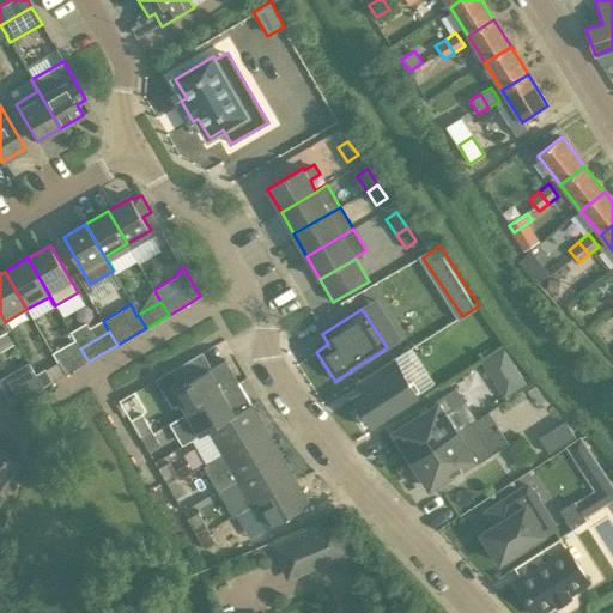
[(80,349),(58,362),(65,375),(89,362),(80,349)]
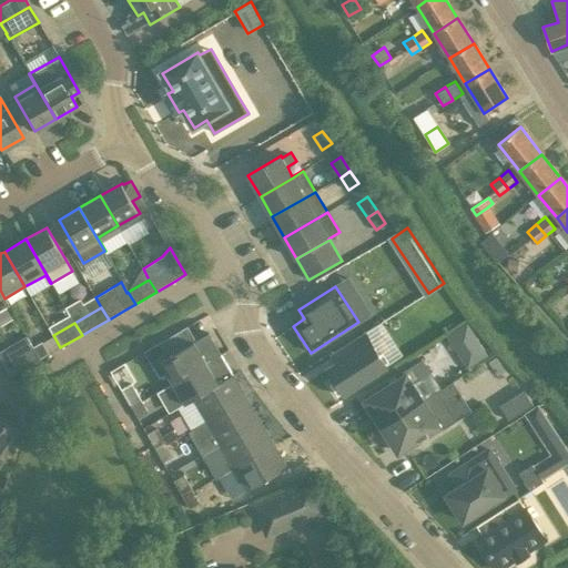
[(468,325),(448,337),(469,368),(488,356),(468,325)]
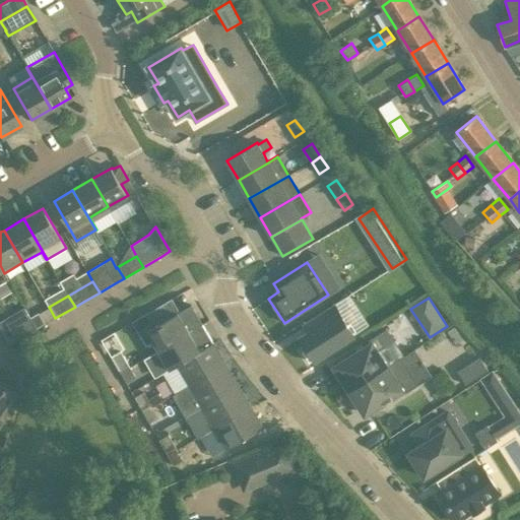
[(154,341),(159,350),(203,324),(191,305),(178,313),(148,330),(147,329),(139,334),(146,345),(153,341),(154,341)]
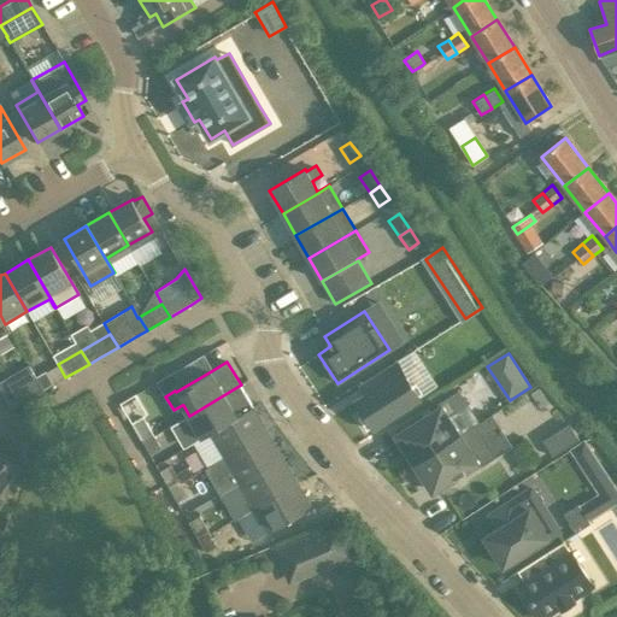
[(397,362),(362,385),(365,391),(353,399),(364,415),(359,417),(368,429),(372,425),(374,428),(419,398),(397,362)]
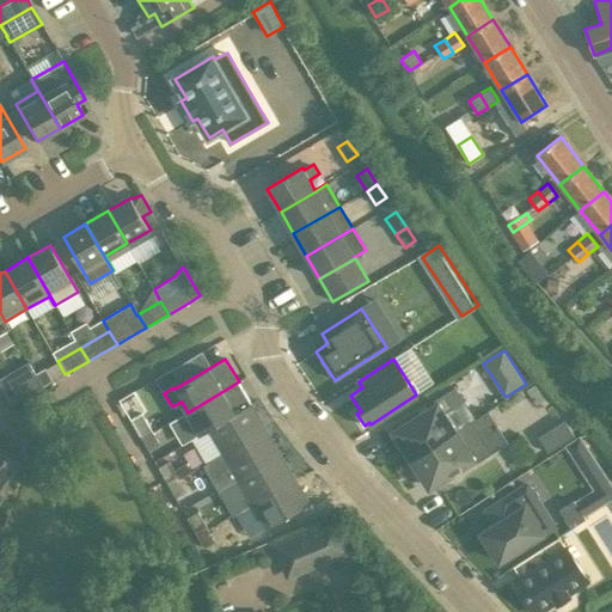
[(57,361),(36,374),(43,387),(65,374),(57,361)]
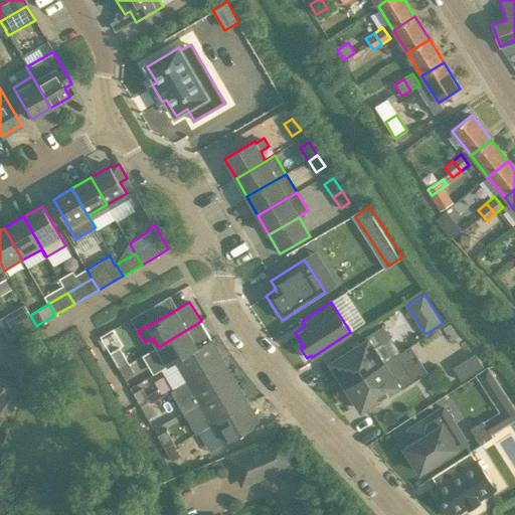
[(10,342),(27,331),(36,326),(30,315),(27,311),(1,327),(10,342)]
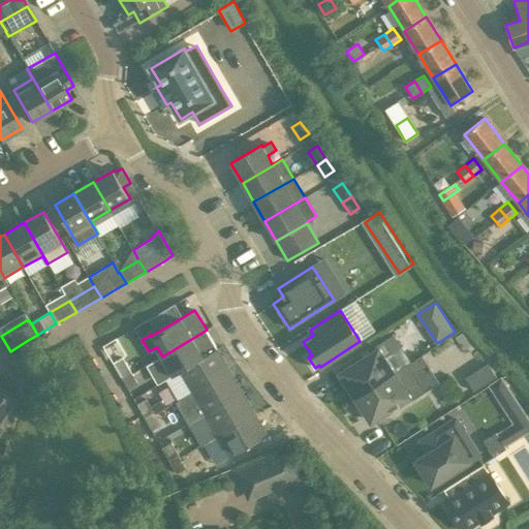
[(174,376),(181,371),(218,349),(207,330),(162,356),(147,366),(155,381),(172,372),(174,376)]
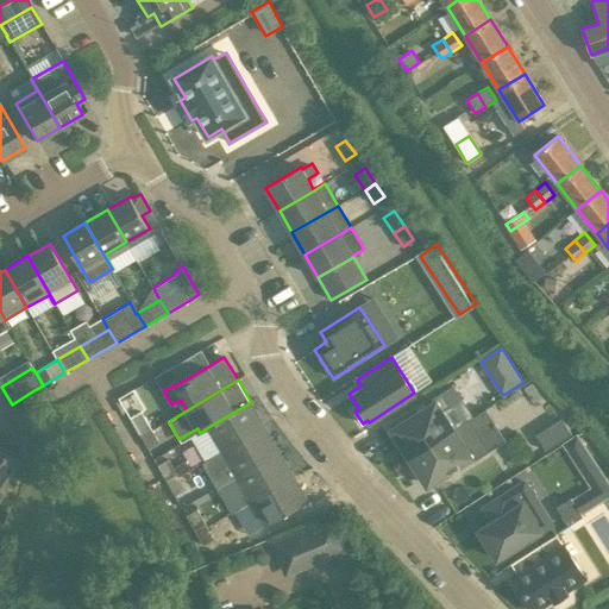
[(391,429),(409,458),(453,429),(443,412),(451,406),(443,393),(432,399),(434,402),(391,429)]
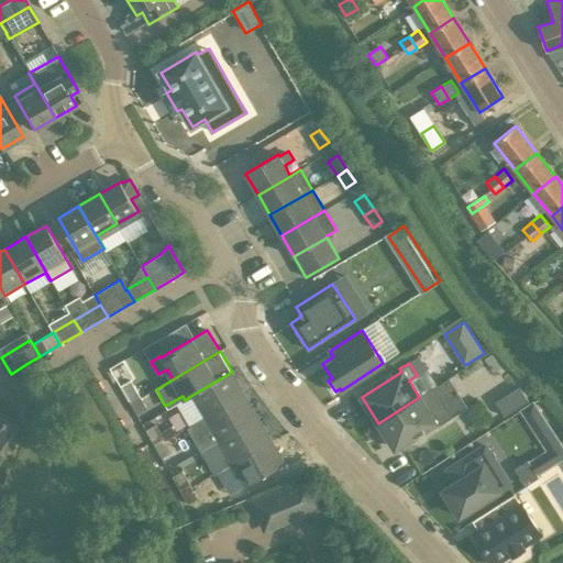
[(192,395),(206,418),(245,395),(232,372),(192,395)]
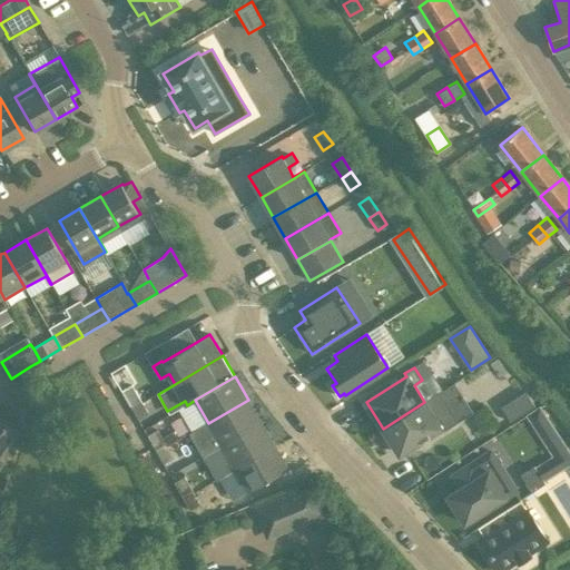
[(123,392),(130,406),(140,400),(133,386),(123,392)]
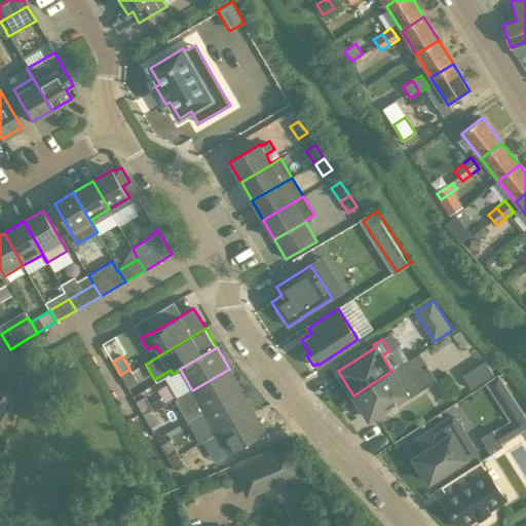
[(472,389),(493,374),(485,361),(462,376),(472,389)]
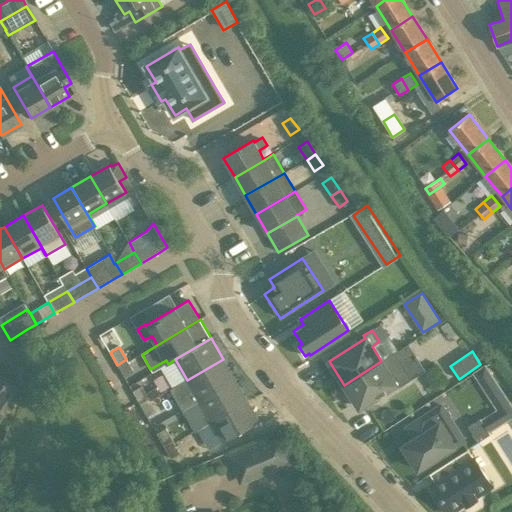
[(126,359),(117,365),(124,378),(134,372),(126,359)]
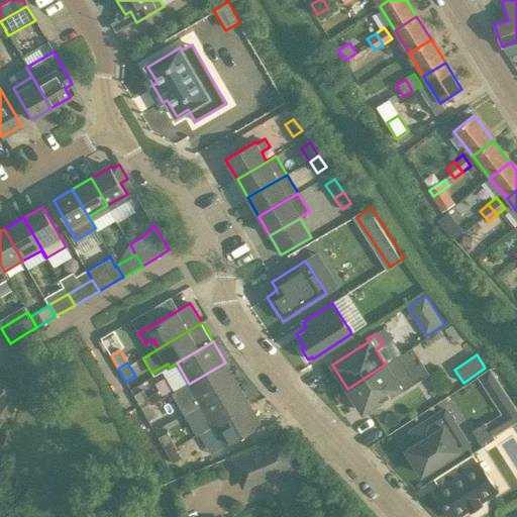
[(189,384),(201,405),(237,384),(225,363),(189,384)]
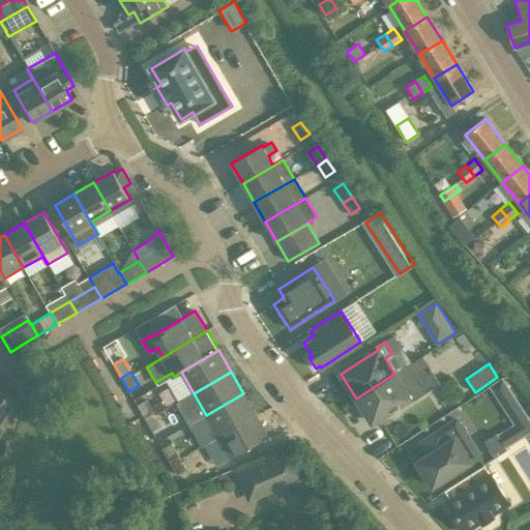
[(394,374),(356,399),(372,422),(409,399),(411,402),(427,392),(418,381),(405,389),(394,374)]
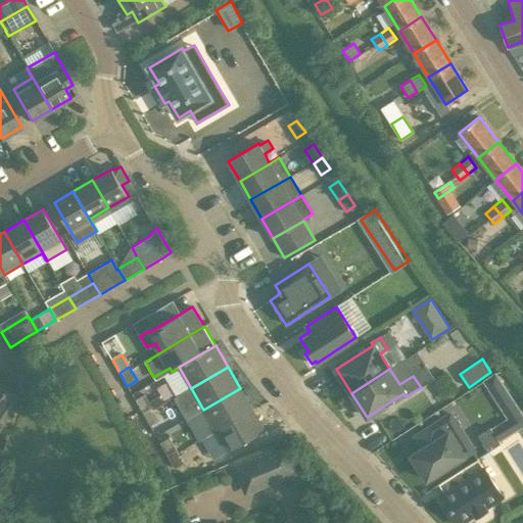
[(0,414),(12,396),(0,387),(0,427),(3,423),(0,421),(0,414)]
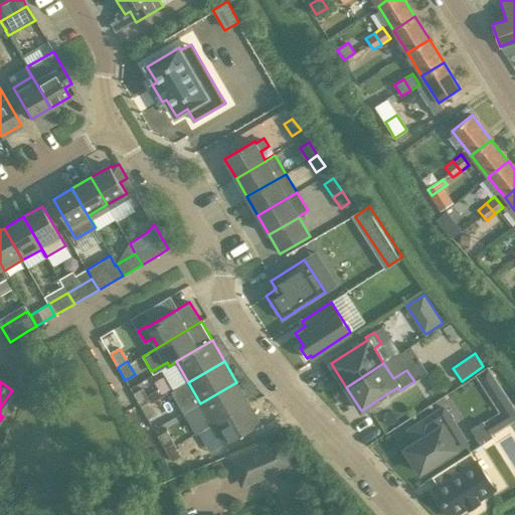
[(197,433),(198,433),(248,403),(236,382),(200,403),(212,423),(197,433)]
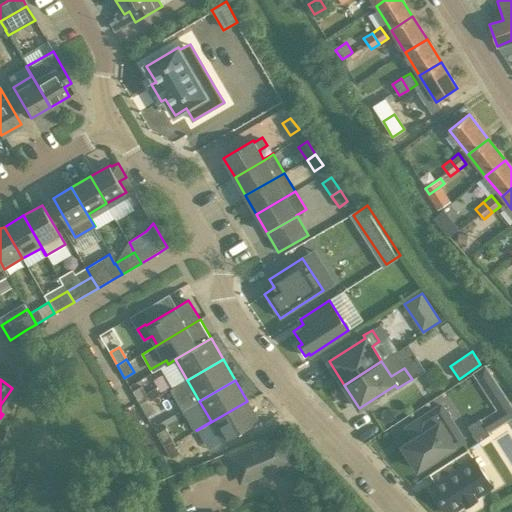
[(133,392),(140,404),(149,399),(142,386),(133,392)]
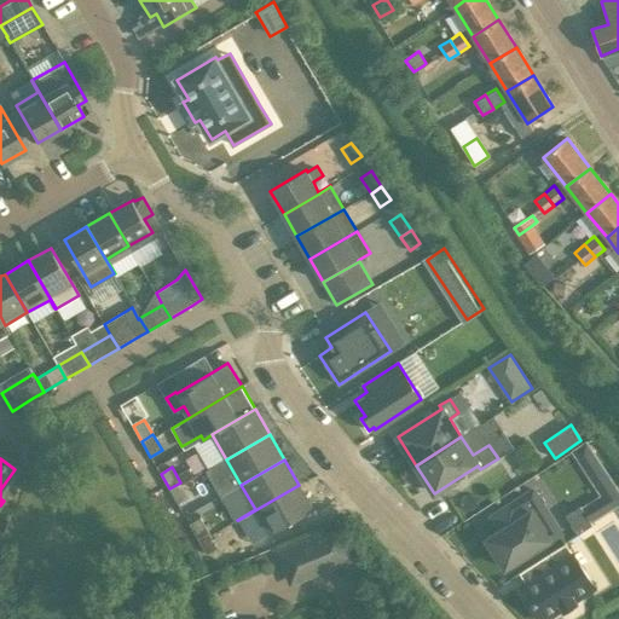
[(180,482),(169,489),(178,504),(189,497),(180,482)]
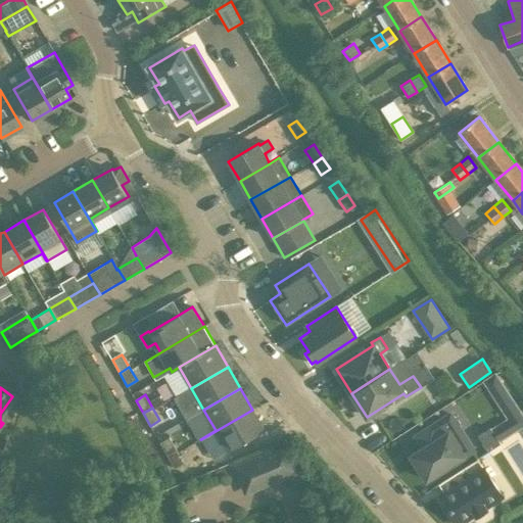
[(252,410),(201,439),(206,448),(204,450),(210,461),(228,450),(228,452),(265,430),(252,410)]
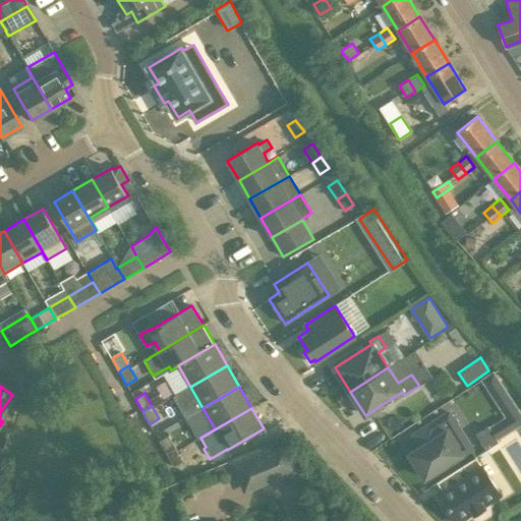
[(463,455),(448,429),(441,435),(433,422),(414,435),(421,447),(410,454),(425,478),(463,455)]
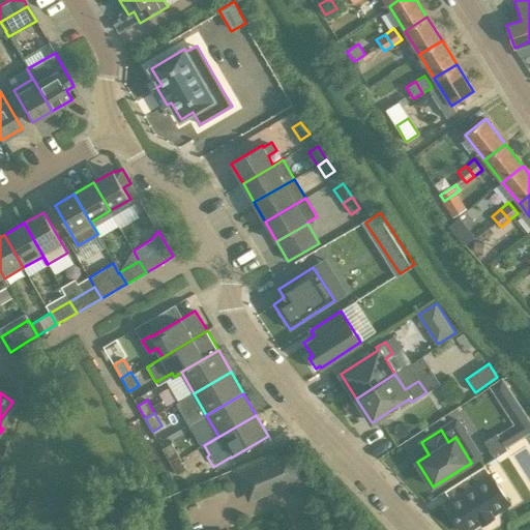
[(507,449),(496,433),(483,441),(495,458),(507,449)]
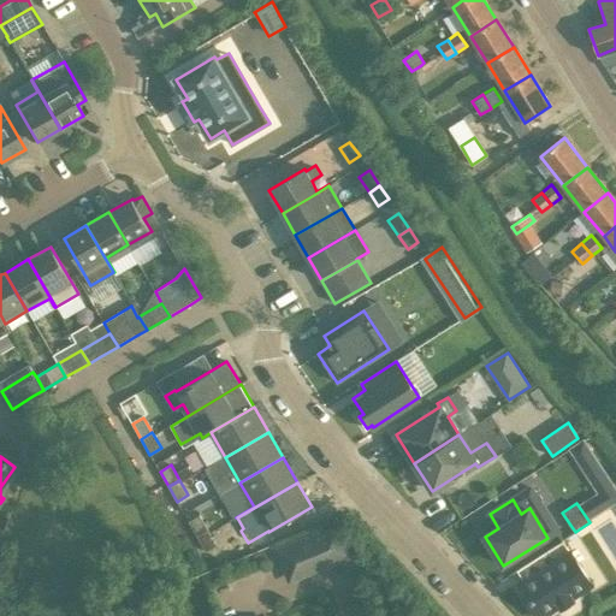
[(189,521),(197,537),(208,531),(200,515),(189,521)]
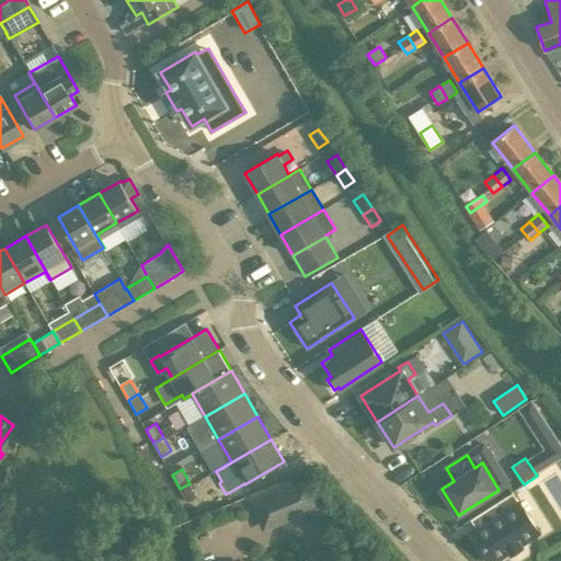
[(306,479),(253,501),(264,527),(317,505),(306,479)]
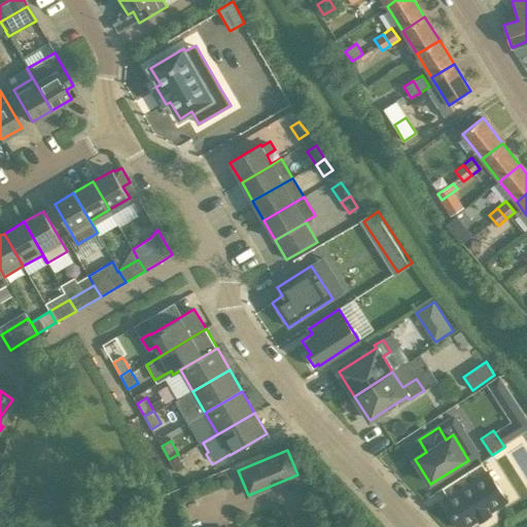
[(178,454),(169,459),(176,472),(185,466),(178,454)]
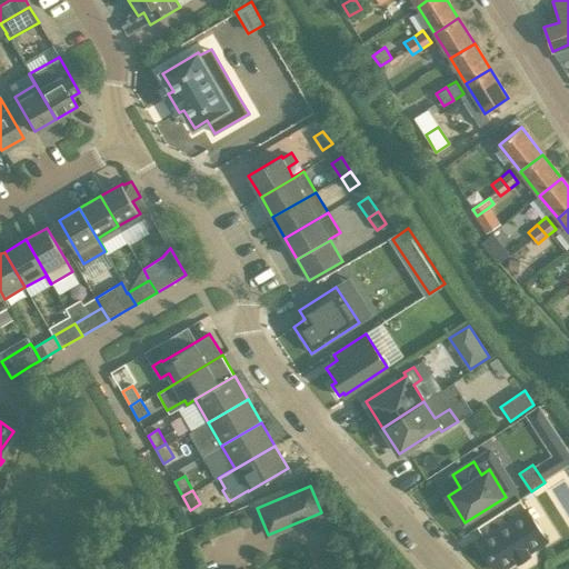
[(483,537),(478,540),(496,568),(503,568),(517,560),(518,562),(530,555),(529,552),(547,541),(527,509),(520,500),(478,528),(483,537)]
